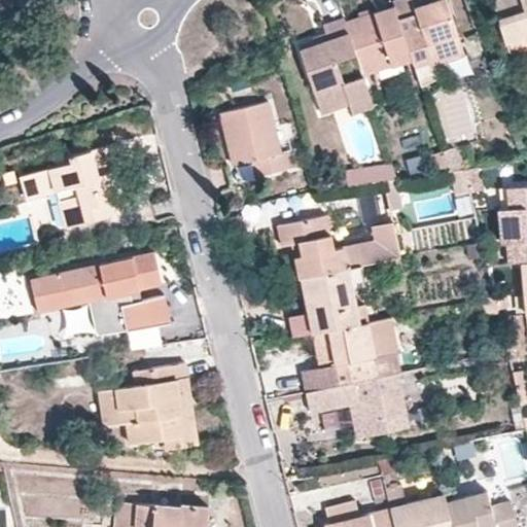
[(393,0),(395,5),(413,58),(416,67),(433,62),(430,51),(461,42),(447,0),(428,0),(430,2),(416,7),(413,0),(393,0)]
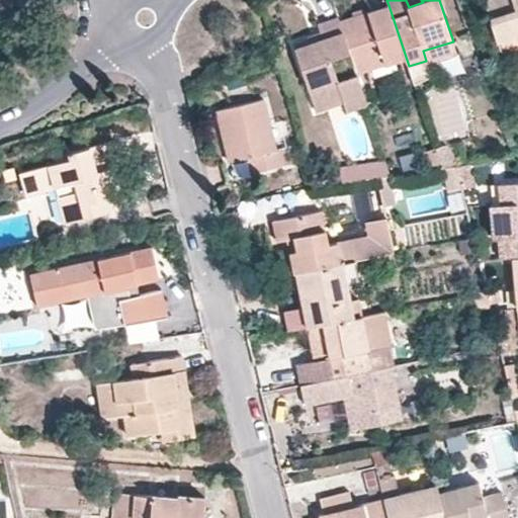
[(517,0),(484,0),(498,41),(517,34),(517,0)]
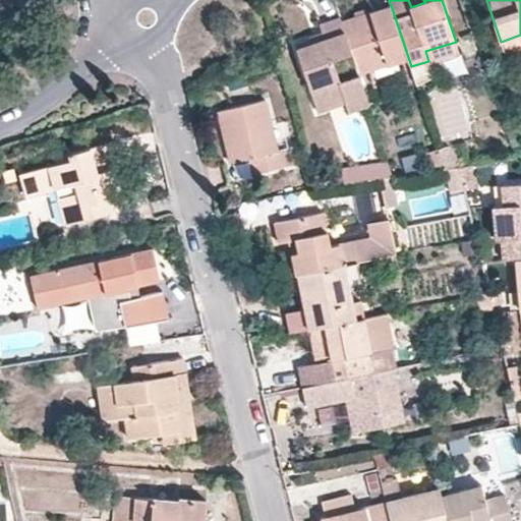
[(391,5),(342,21),(358,73),(408,57),(391,5)]
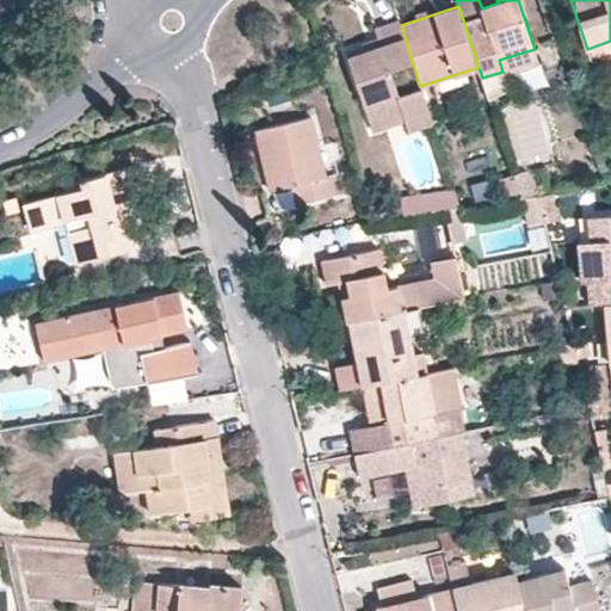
[(359,41),(346,45),(365,109),(381,115),(401,109),(406,121),(430,113),(420,86),(401,25),(399,18),(375,26),(381,44),(368,49),(359,41)]
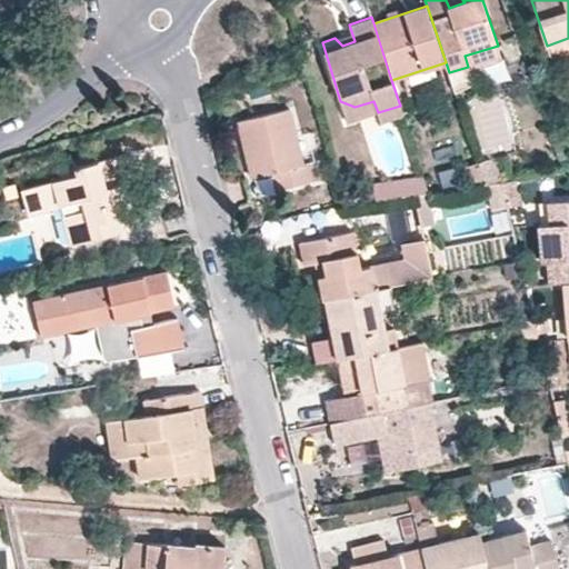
[(238,121),(251,177),(283,169),(288,186),(318,178),(313,161),(306,163),(291,108),(238,121)]
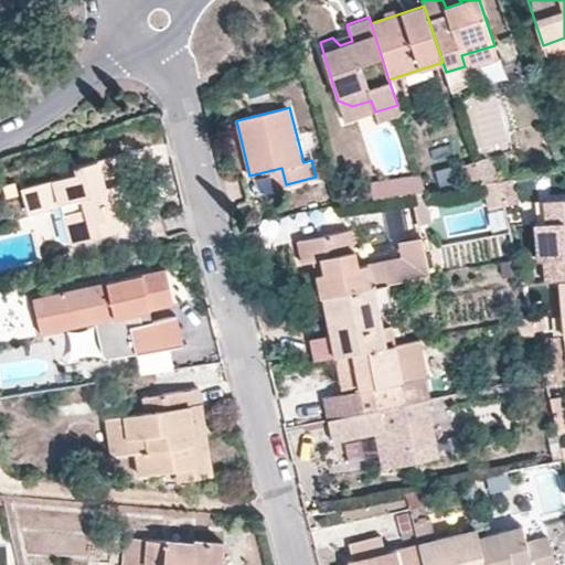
[(77,171),(22,187),(31,220),(63,212),(72,242),(128,226),(117,188),(124,185),(120,177),(131,173),(125,151),(75,164),(77,171)]
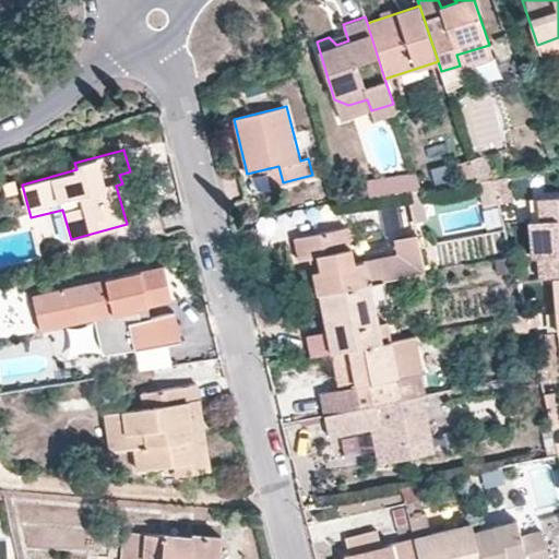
[(460,185),(478,181),(473,165),(458,168),(460,185)]
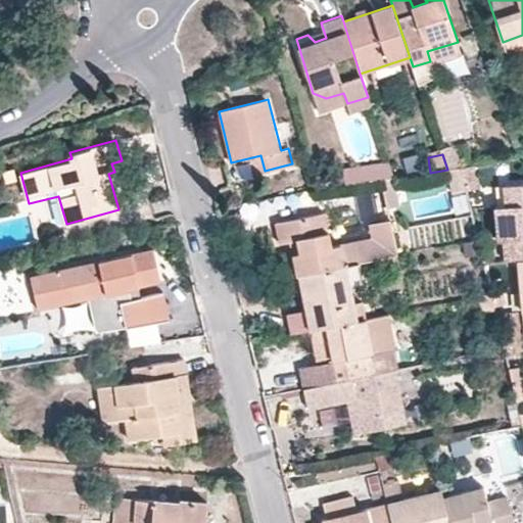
[(362,180),(392,175),(388,160),(360,167),(362,180)]
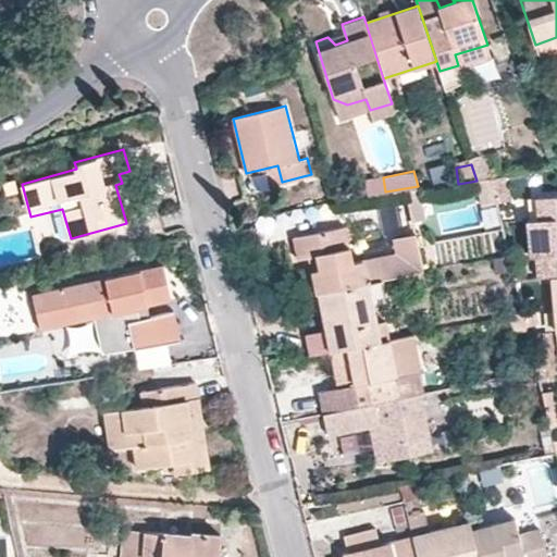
[(370,195),(385,192),(383,177),(367,180),(370,195)]
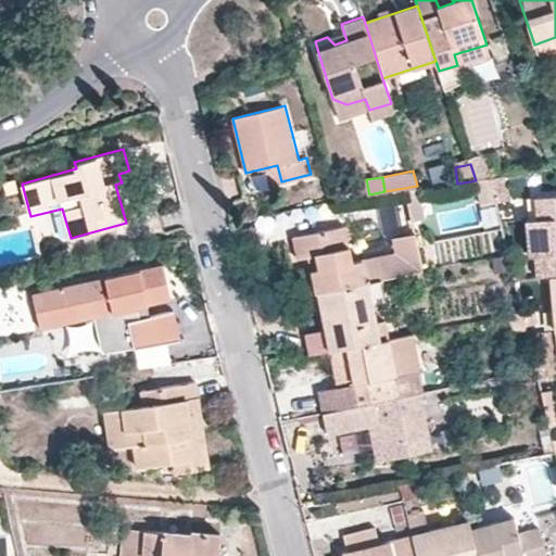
[(11,178),(1,181),(4,193),(14,190),(11,178)]
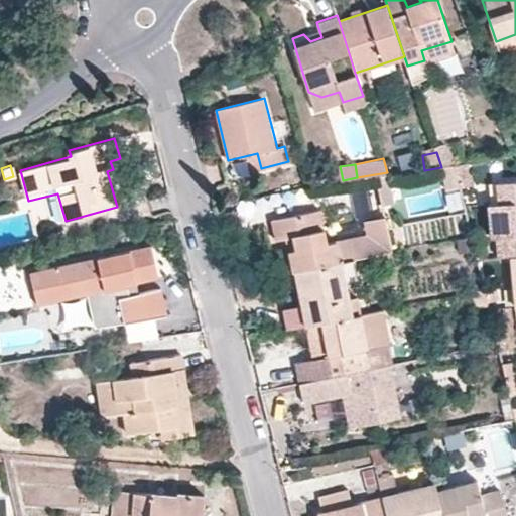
[(460,185),(455,165),(441,167),(446,188),(460,185)]
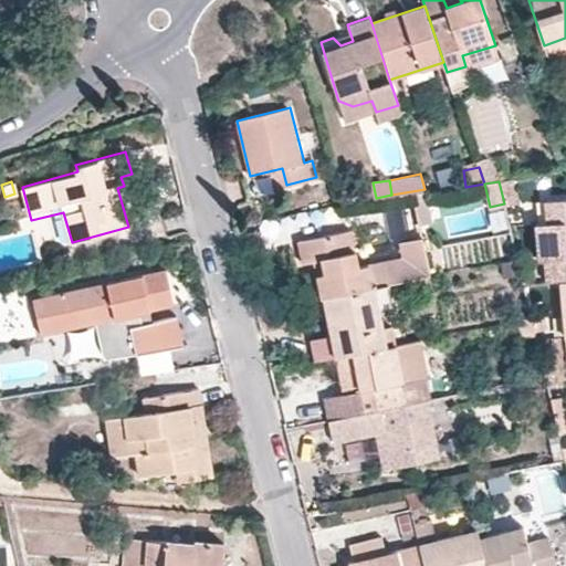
[(426,192),(412,195),(419,222),(429,220),(427,205),(431,203),(428,192),(426,192)]
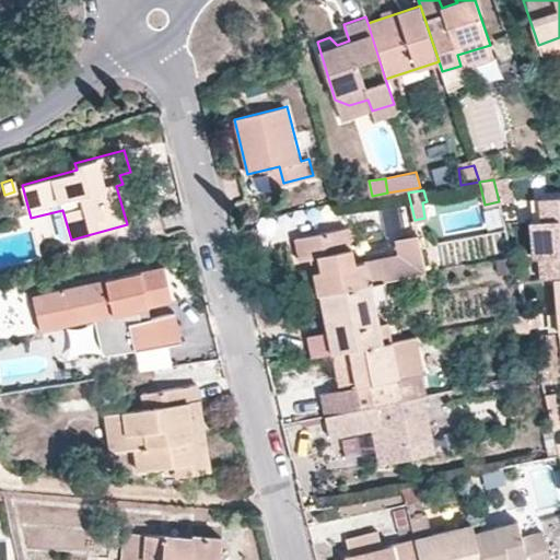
[(559,194),(555,195),(557,217),(545,218),(548,254),(553,253),(556,277),(559,276),(559,194)]
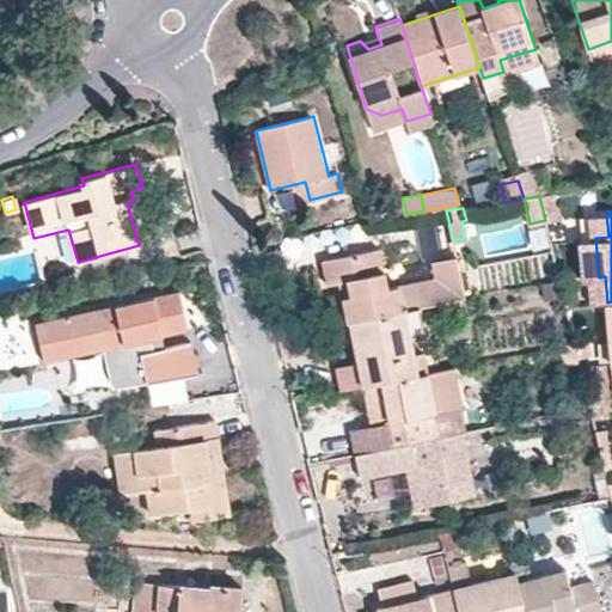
[(343,295),(349,319),(359,317),(418,305),(466,297),(457,256),(433,262),(435,276),(389,287),(379,248),(323,259),(329,283),(347,281),(350,294),(343,295)]
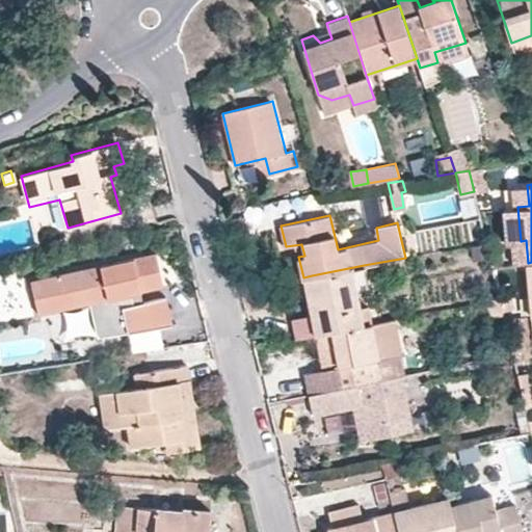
[(155,251),(59,273),(68,307),(89,301),(97,336),(173,324),(165,295),(133,303),(131,292),(163,285),(155,251)]
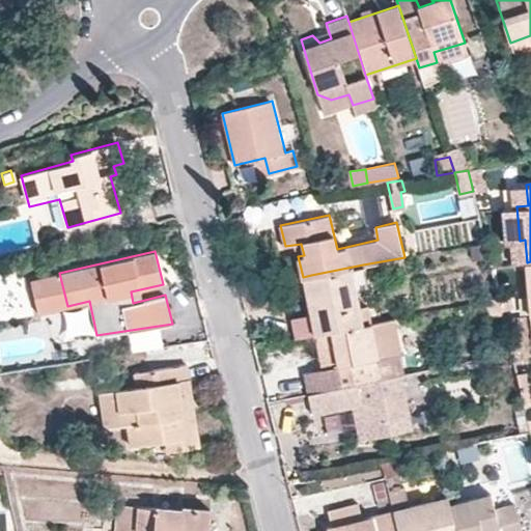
[(306,298),(314,333),(332,329),(364,324),(357,290),(368,287),(363,264),(311,275),(315,296),(306,298)]
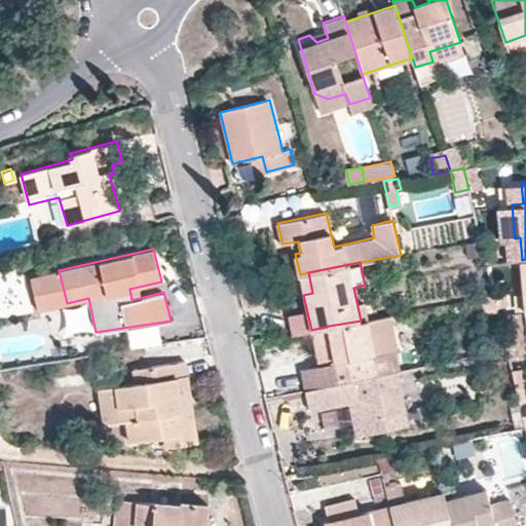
[(308,272),(300,274),(303,295),(312,293),(308,272)]
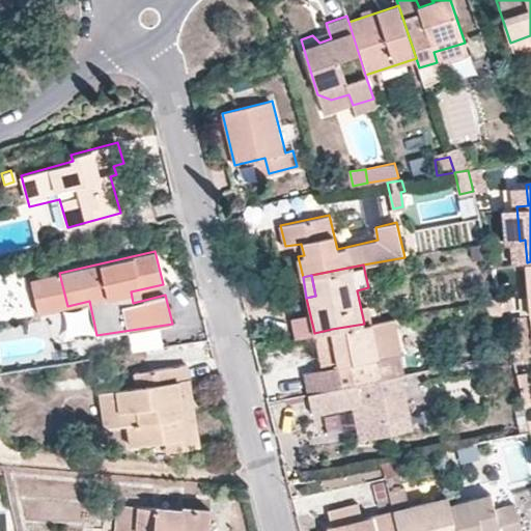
[(510,294),(499,297),(502,311),(515,307),(510,294)]
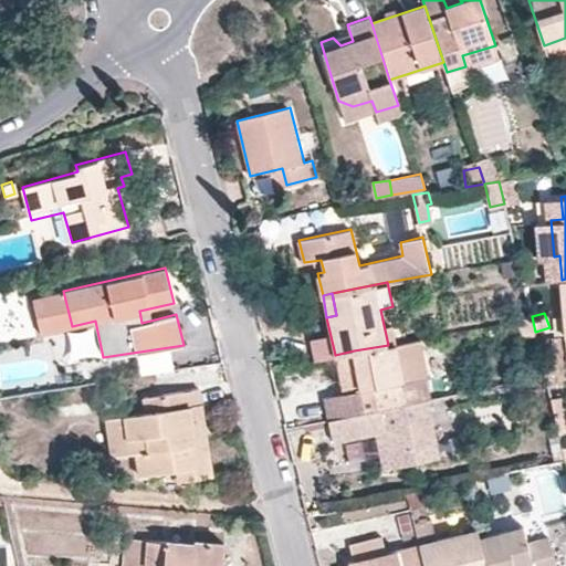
[(535,332),(532,316),(516,320),(524,348),(538,345),(537,338),(535,332)]
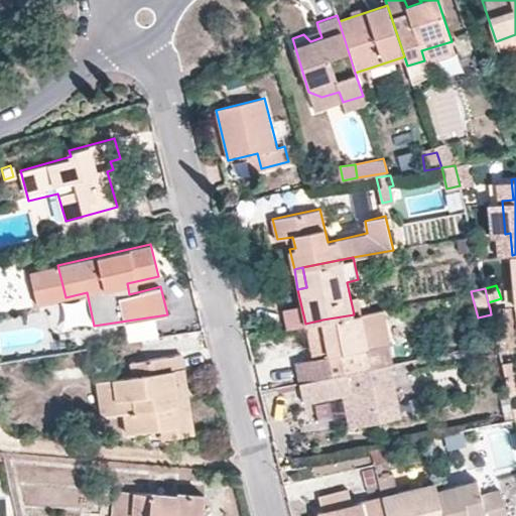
[(298,305),(281,308),(285,329),(302,327),(298,305)]
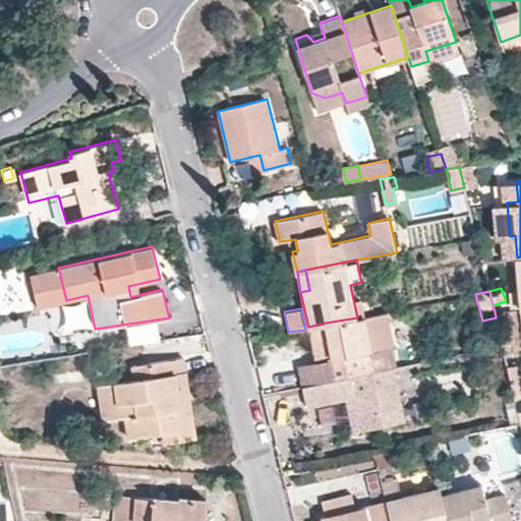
[(357,317),(326,323),(333,358),(314,362),(298,365),(302,386),(303,385),(395,366),(396,366),(386,311),(357,317)]
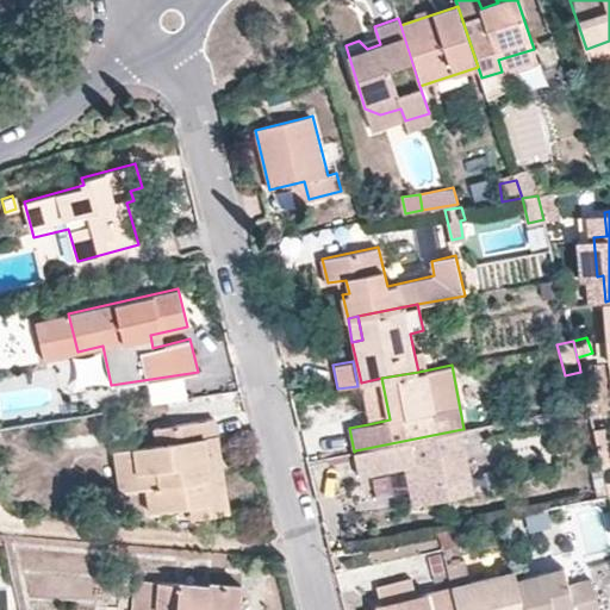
[(147,383),(153,404),(184,397),(178,375),(147,383)]
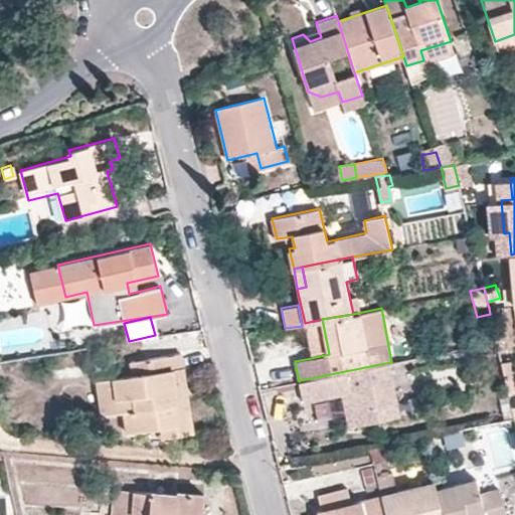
[(322,319),(305,323),(311,358),(329,354),(322,319)]
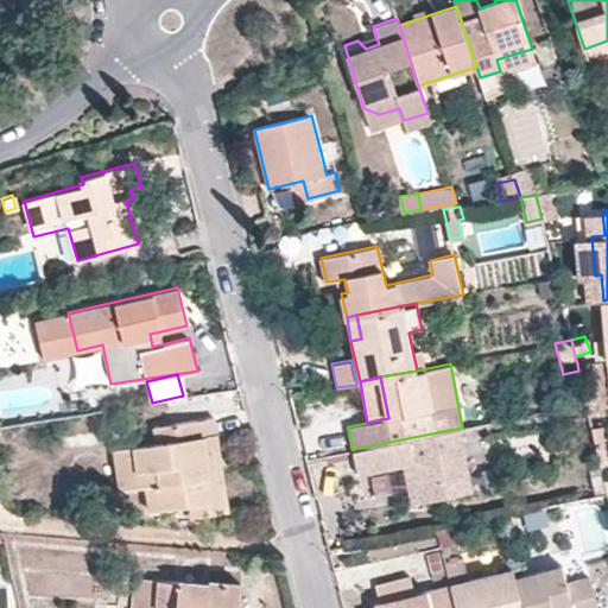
[(158,442),(115,448),(121,489),(147,485),(151,510),(214,500),(208,460),(219,458),(213,416),(156,424),(158,442)]
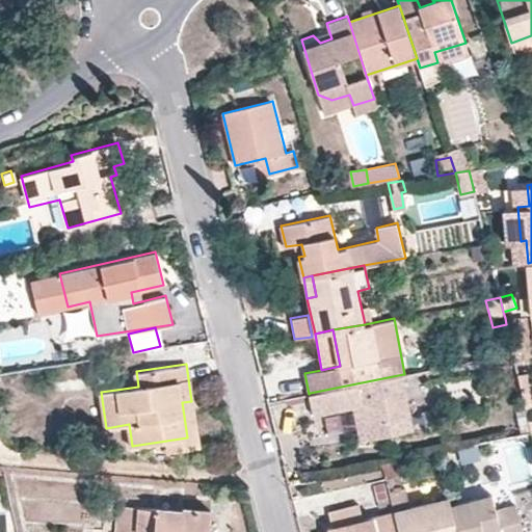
[(523,390),(531,389),(528,372),(519,374),(523,390)]
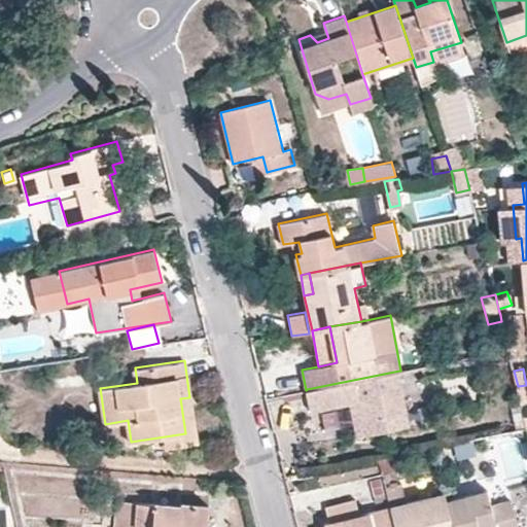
[(399,371),(307,389),(311,409),(349,400),(357,398),(364,432),(386,428),(383,414),(407,409),(399,371)]
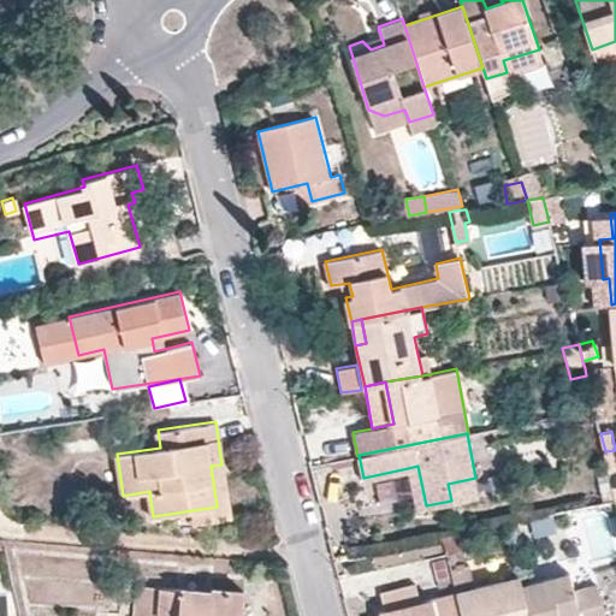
[(605,451),(610,471),(615,468),(615,460),(615,450),(605,451)]
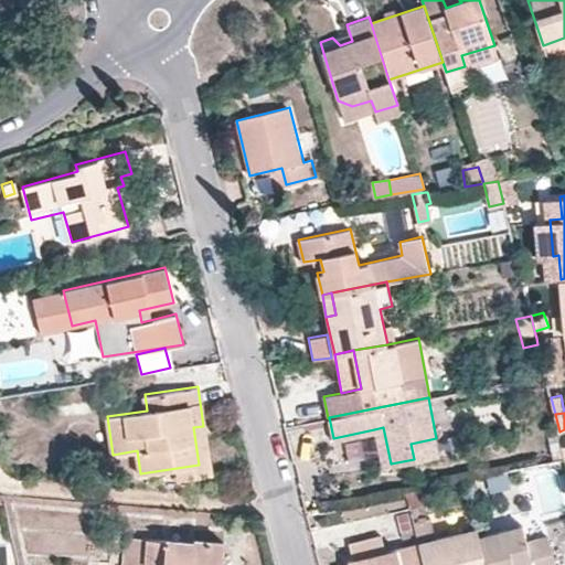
[(383,427),(374,429),(382,466),(391,464),(383,427)]
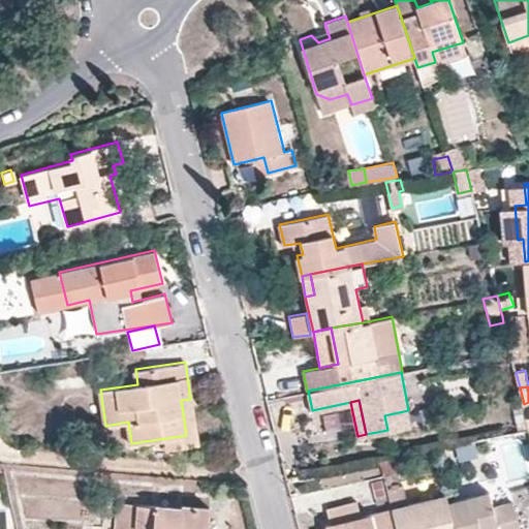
[(386,489),(392,508),(396,528),(455,528),(448,500),(446,494),(405,504),(400,486),(386,489)]
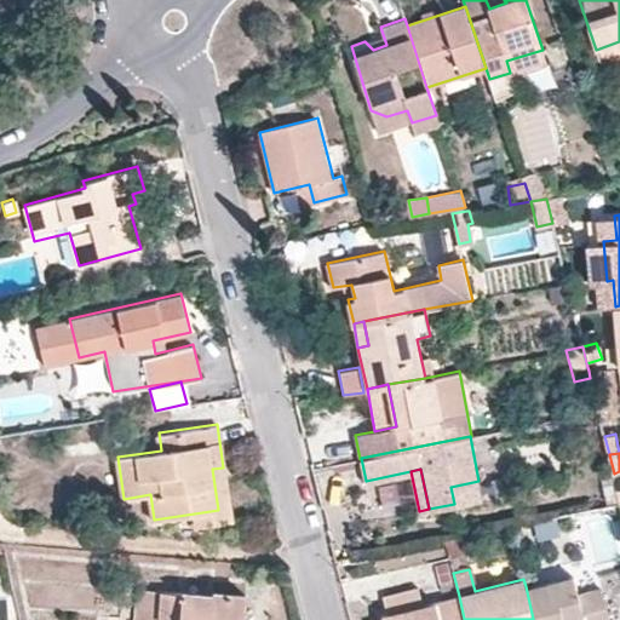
[(574,574),(526,586),(533,619),(609,619),(602,587),(579,593),(574,574)]
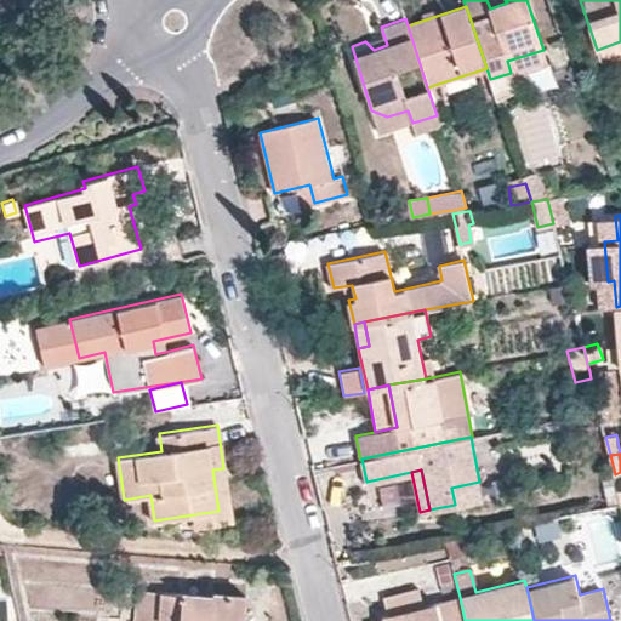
[(417,587),(383,596),(388,613),(382,614),(383,620),(465,620),(460,597),(422,605),(417,587)]
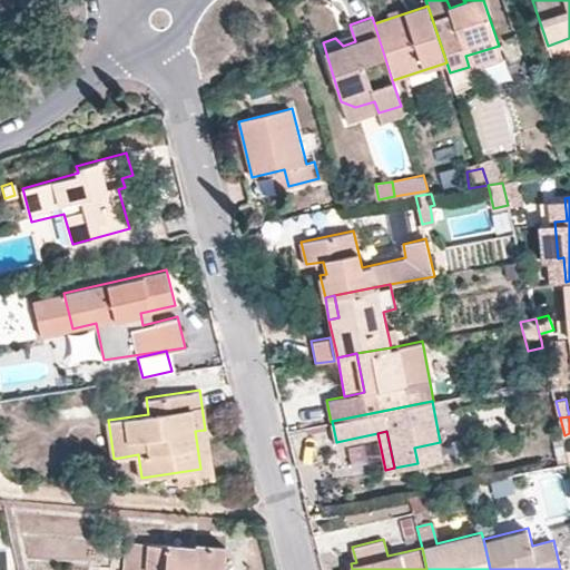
[(145,569),(147,542),(126,541),(124,569),(145,569)]
